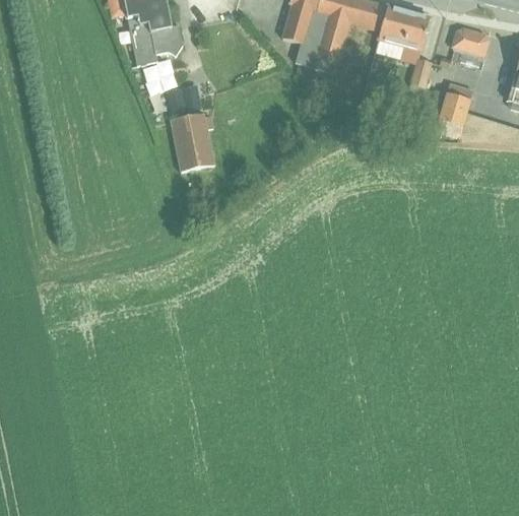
[(109,0),(113,18),(128,18),(138,65),(158,61),(157,54),(170,52),(177,56),(184,45),(179,25),(173,28),(167,0),(109,0)]
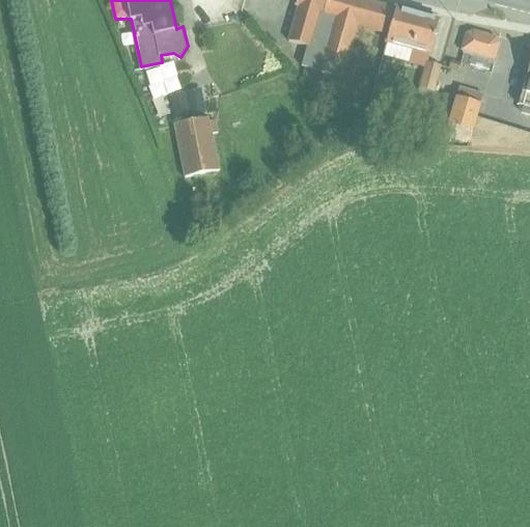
[(346,64),(358,24),(388,32),(395,5),(375,0),(296,0),(296,3),(298,3),(288,38),(307,44),(301,63),(340,74),(342,63),(346,64)]
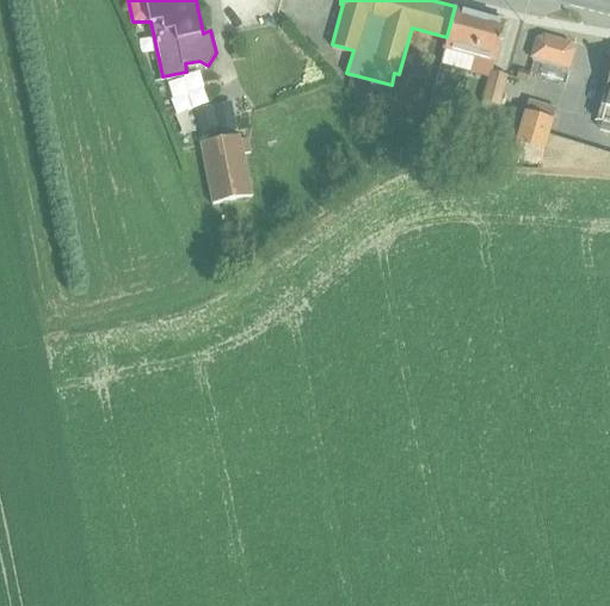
[(494,60),(505,20),(470,11),(472,8),(461,5),(460,8),(455,6),(447,37),(444,45),(445,47),(442,61),(470,68),(474,54),(494,60)]
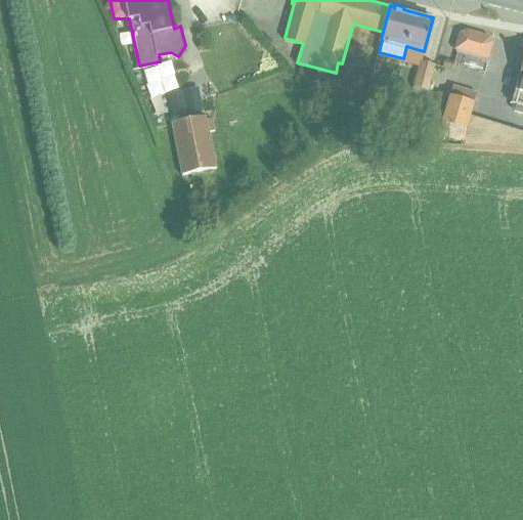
[(484,56),(486,52),(488,46),(488,42),(485,39),(466,33),(463,35),(460,38),(456,49),(484,56)]
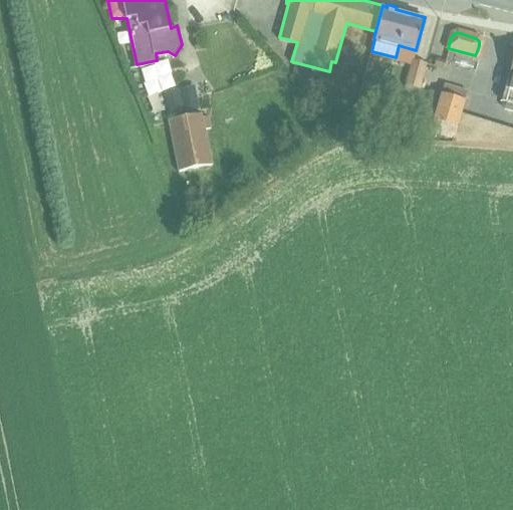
[(420,88),(427,62),(411,57),(404,84),(420,88)]
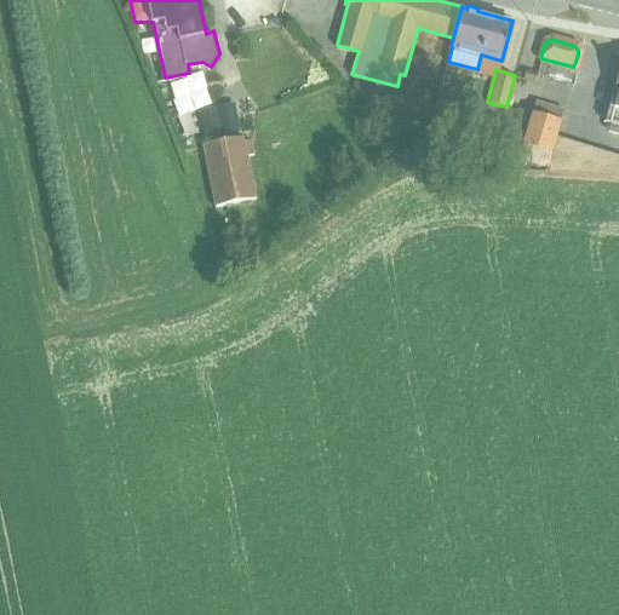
[(618,70),(606,119),(618,122),(618,70)]
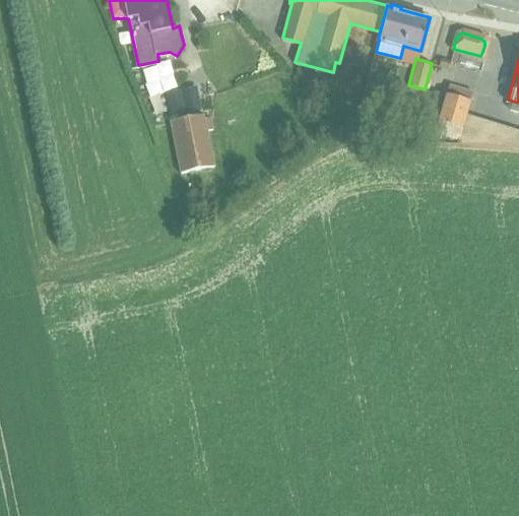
[(458,137),(466,113),(473,88),(450,81),(435,130),(458,137)]
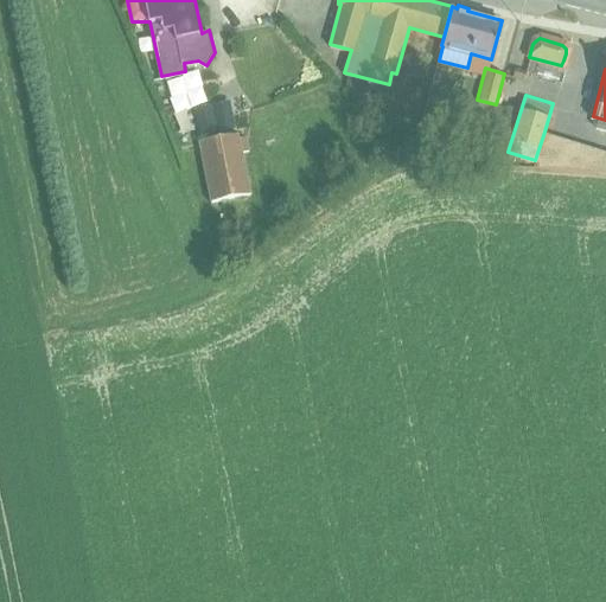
[(241,132),(199,140),(211,199),(253,191),(244,149),(252,148),(249,134),(241,135),(241,132)]
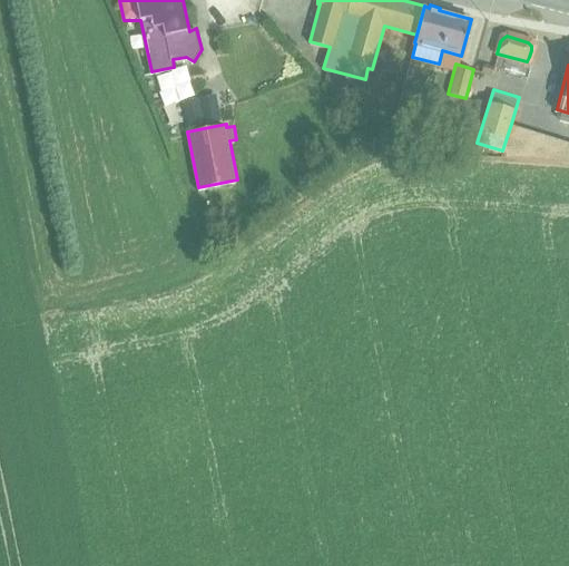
[(568,142),(511,124),(502,150),(501,155),(568,160),(568,142)]
